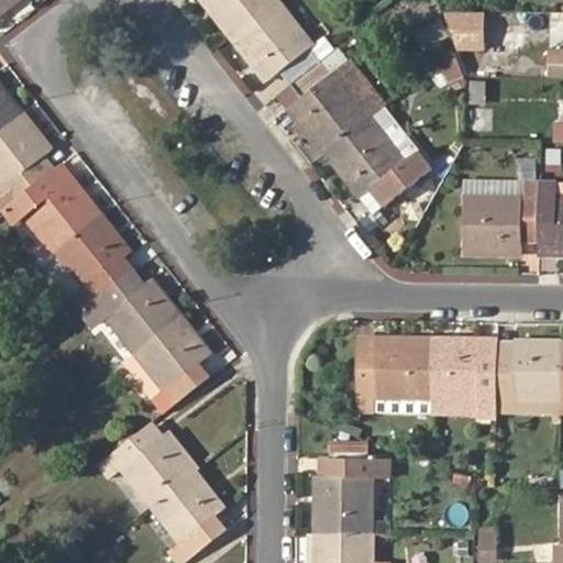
[(0,0),(0,12),(15,0),(0,0)]
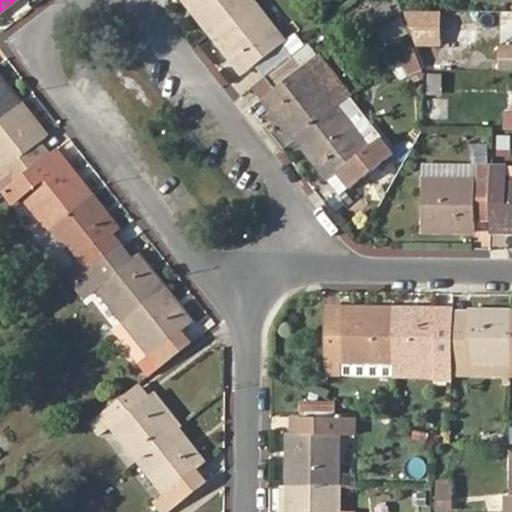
[(187,0),(212,32),(252,0),(187,0)]
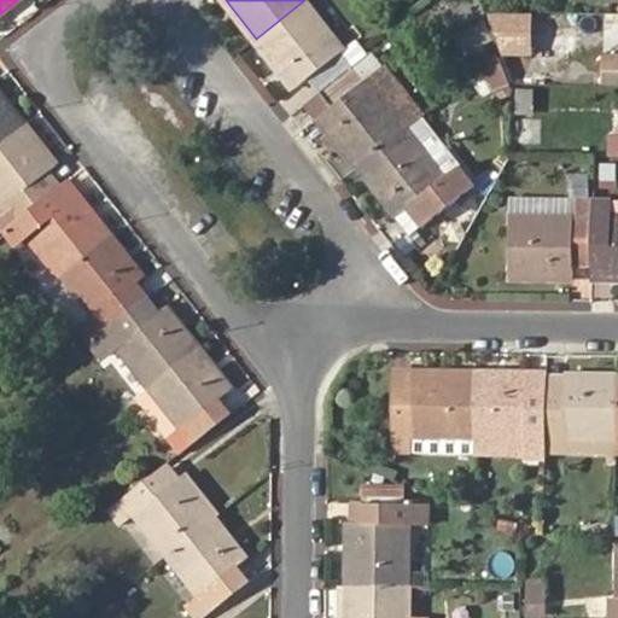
[(295,88),(309,77),(321,93),(367,57),(355,42),(349,48),(310,0),(304,0),(256,39),(295,88)]
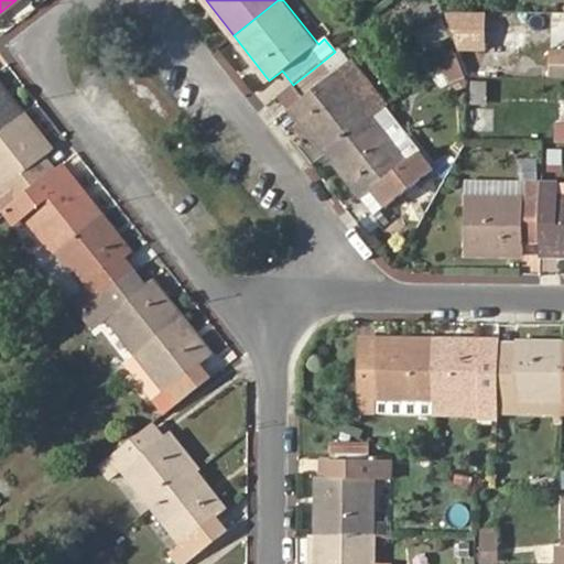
[(405,0),(412,10),(426,0),(405,0)]
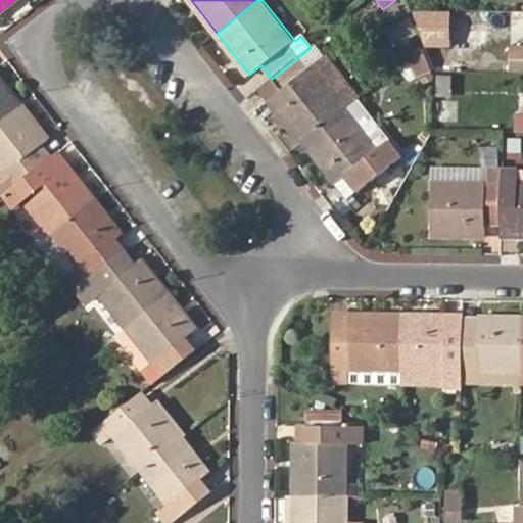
[(408,16),(413,13),(402,0),(395,0),(382,9),(392,27),(408,16)]
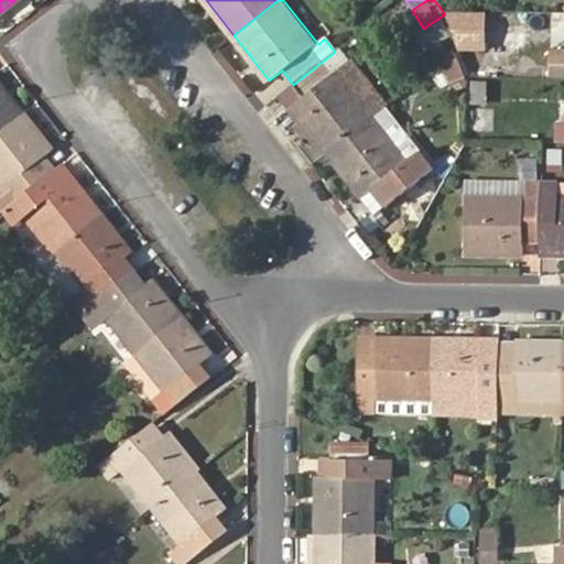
[(414,35),(427,54),(453,36),(440,18),(423,29),(414,35)]
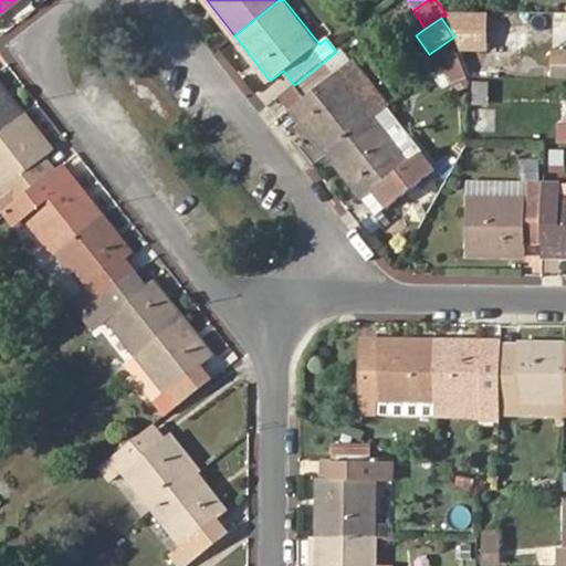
[(302,121),(310,130),(327,154),(386,106),(341,49),(336,52),(294,85),(303,96),(291,106),(302,121)]
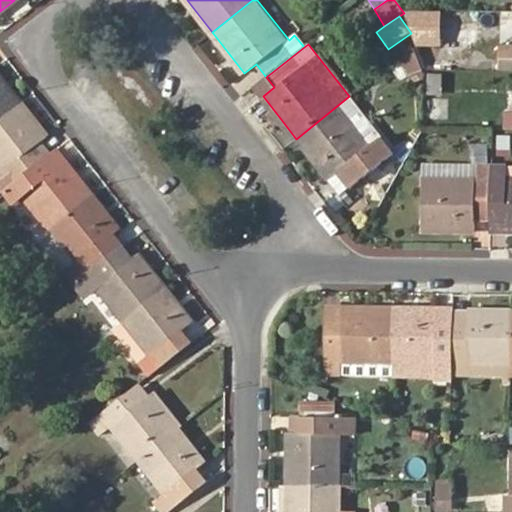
[(440,44),(405,53),(409,70),(444,62),(440,44)]
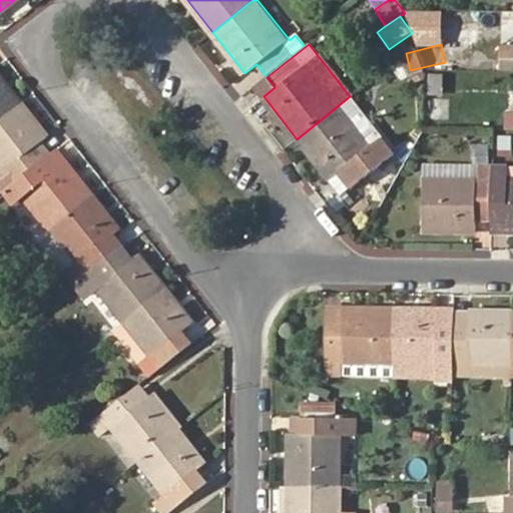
[(445,75),(428,75),(428,102),(444,102),(445,75)]
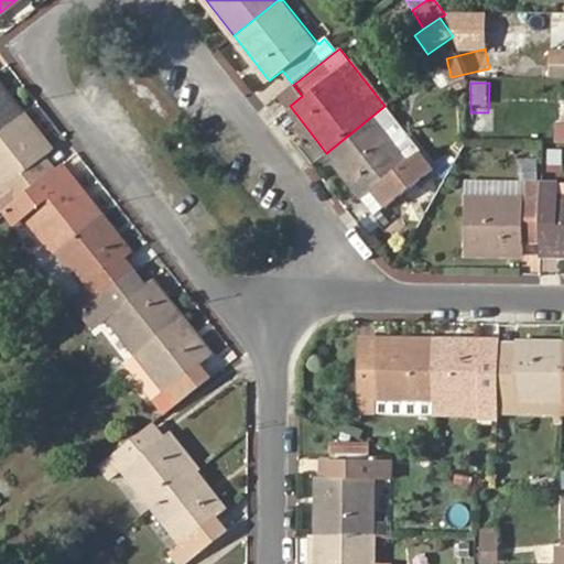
[(0,131),(23,114),(0,84),(0,131)]
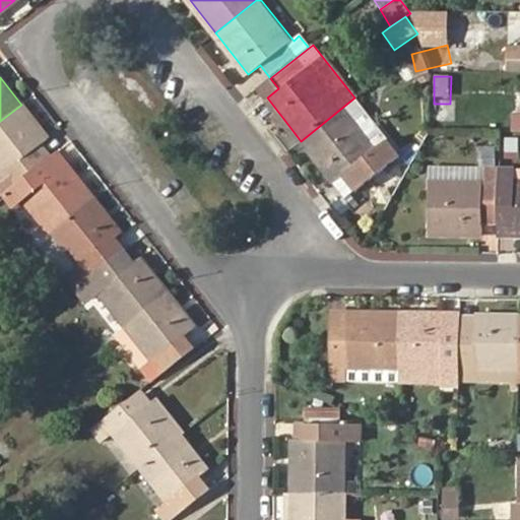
[(270,78),(259,86),(267,98),(278,88),(270,78)]
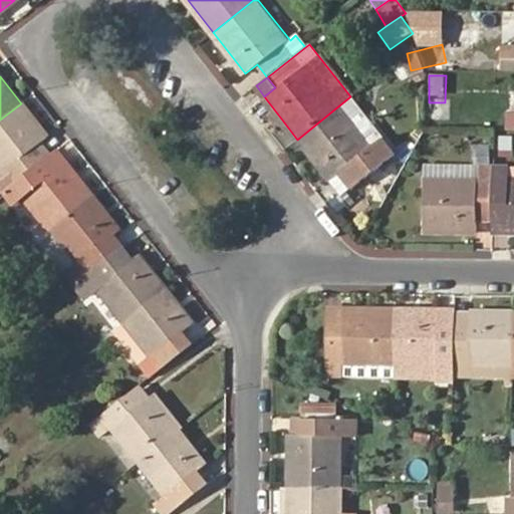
[(349,184),(393,150),(350,96),(297,140),(329,182),(341,172),(349,184)]
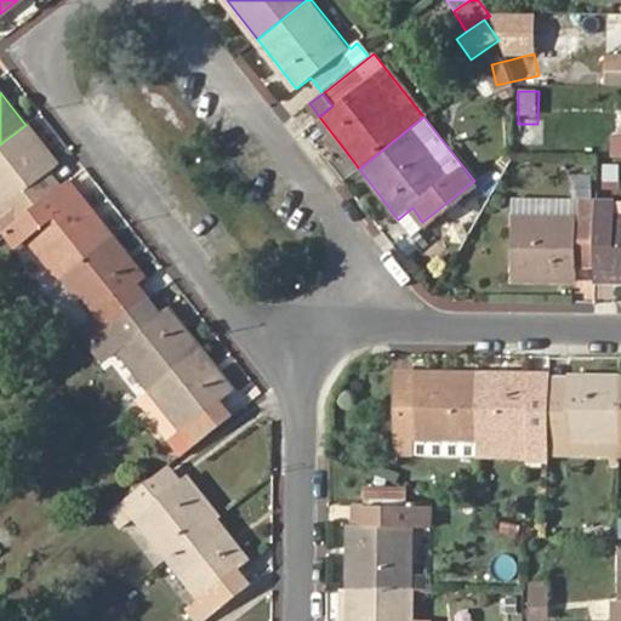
[(516,148),(537,148),(537,124),(518,124),(516,123),(516,148)]
